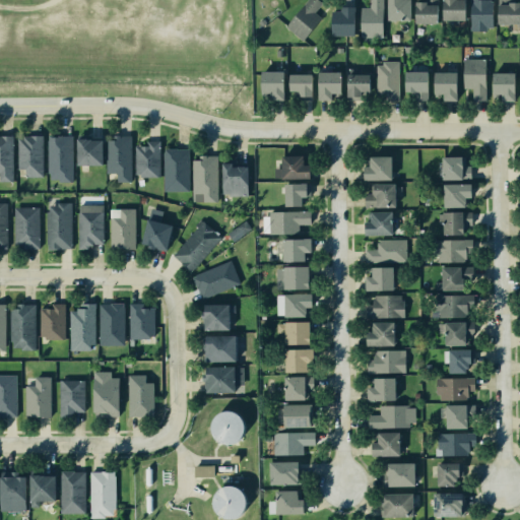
[(300,39),(283,24),(303,0),(313,0),(324,9),(300,39)]
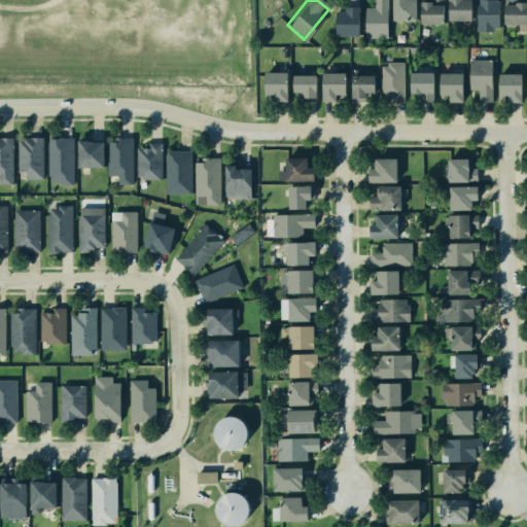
[(362,36),(362,0),(385,0),(385,36),(362,36)]
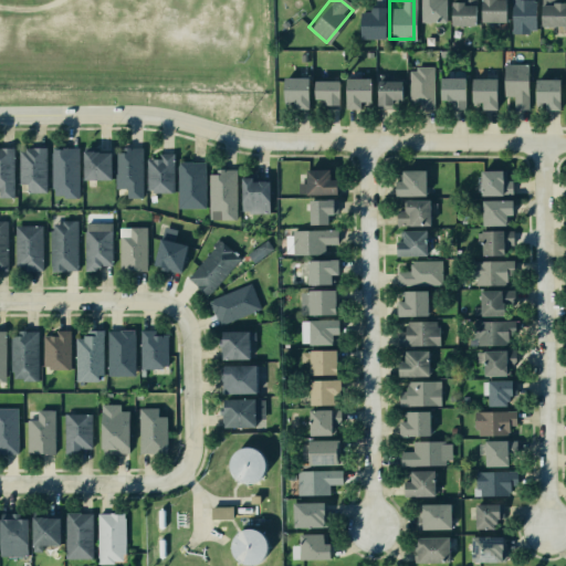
[(419,0),(442,0),(442,24),(419,24),(419,0)]
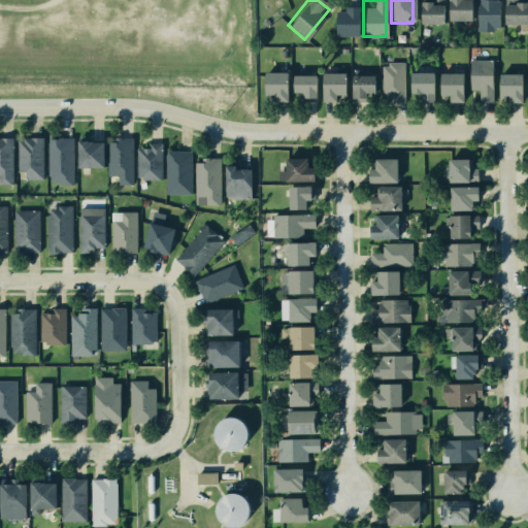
[(419,0),(440,0),(440,23),(419,23),(419,0)]
